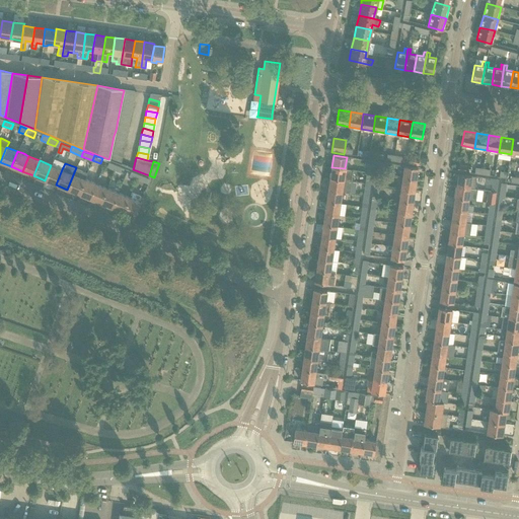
[(116,164),(114,169),(123,173),(125,168),(116,164)]
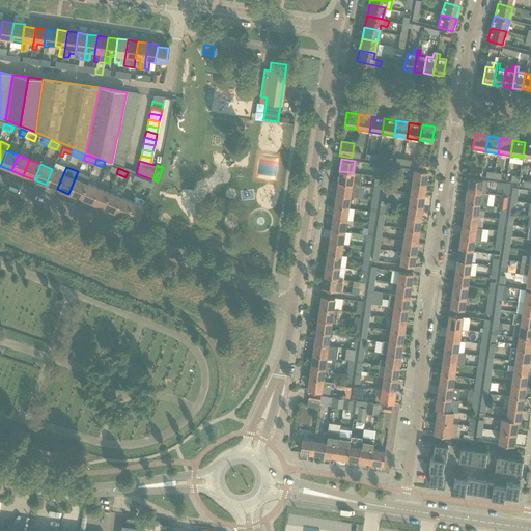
[(46,185),(57,189),(63,173),(52,169),(46,185)]
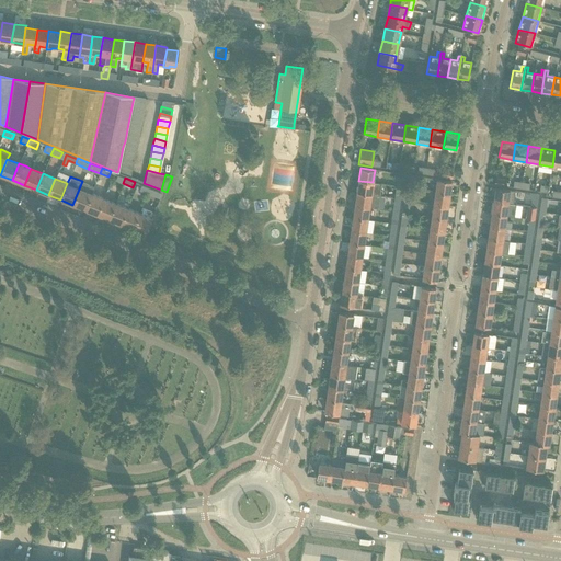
[(437,180),(435,192),(449,194),(451,182),(437,180)]
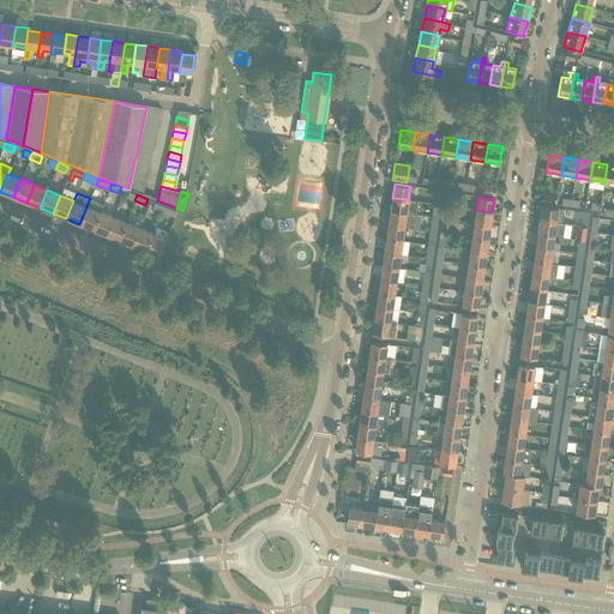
[(79,224),(92,229),(103,204),(90,198),(79,224)]
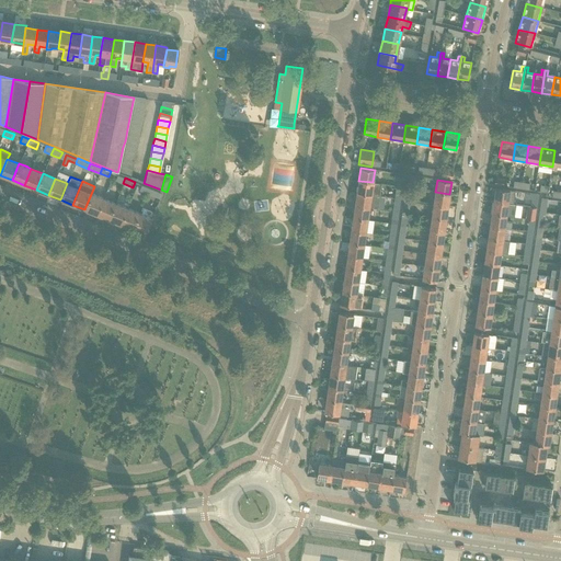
[(358,181),(356,193),(370,195),(377,196),(379,196),(380,184),(379,183),(373,182),(358,181)]
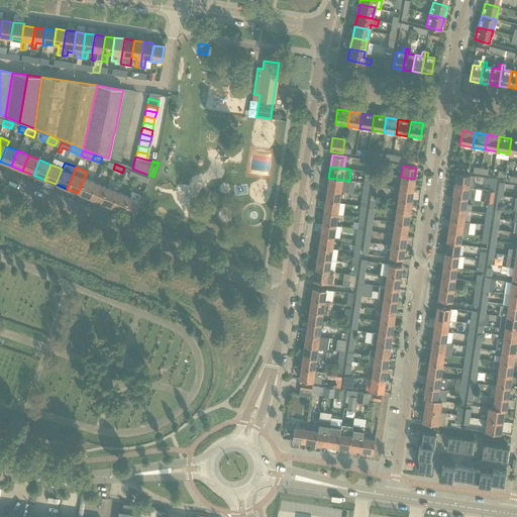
[(87,172),(78,193),(89,198),(94,184),(95,183),(98,176),(93,173),(91,173),(87,171),(87,172)]
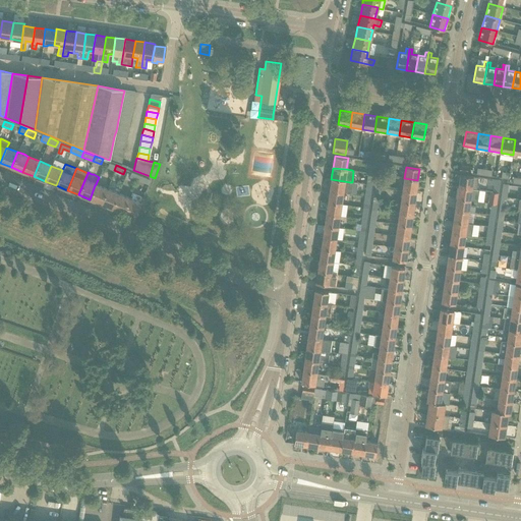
[(461,174),(459,186),(476,189),(478,177),(473,176),(470,176),(461,174)]
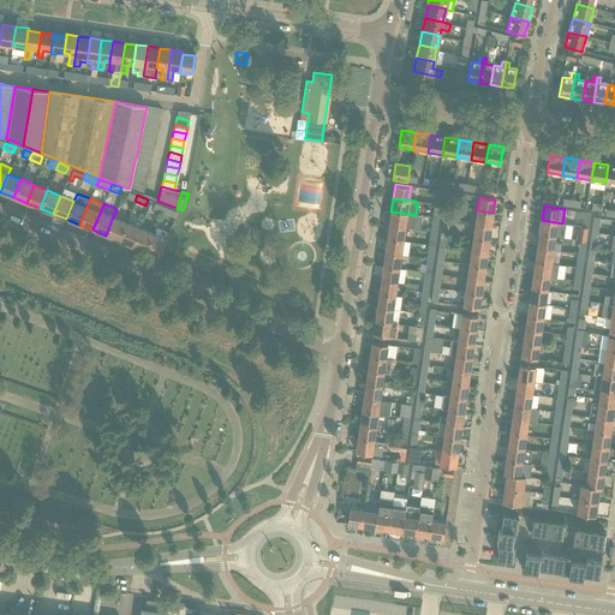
[(163,207),(161,213),(171,216),(173,210),(163,207)]
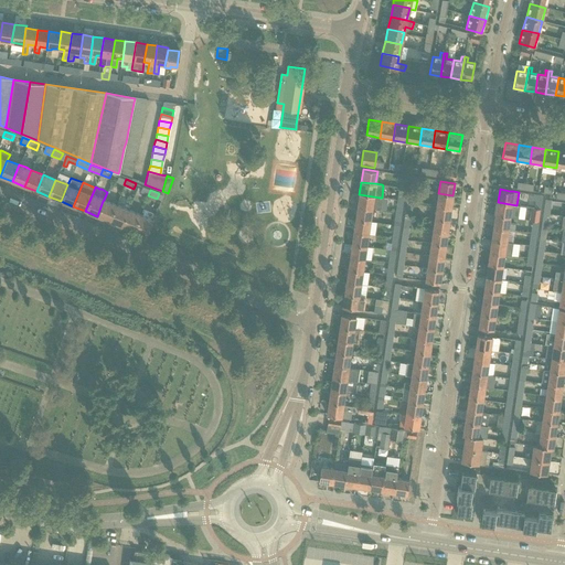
[(438,193),(436,206),(450,208),(452,195),(438,193)]
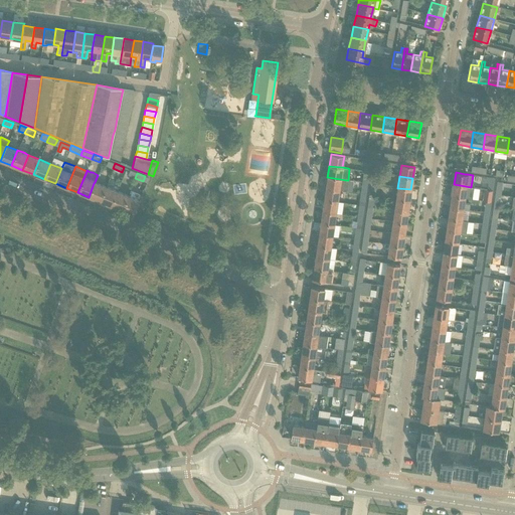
[(327,177),(326,188),(339,190),(346,191),(348,180),(346,180),(340,179),(327,177)]
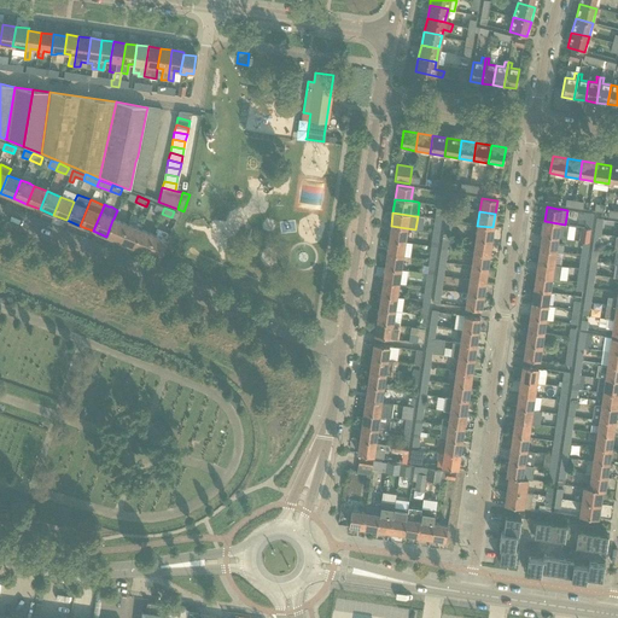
[(583,213),(582,219),(586,219),(584,223),(592,225),(594,214),(583,213)]
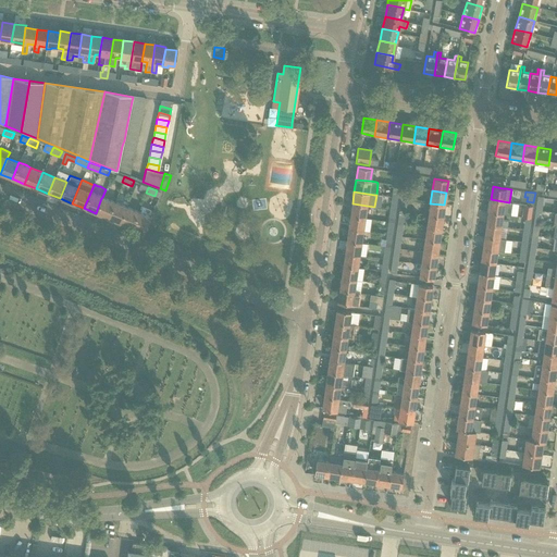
[(101,198),(96,213),(108,218),(114,201),(109,199),(108,198),(102,197),(101,198)]
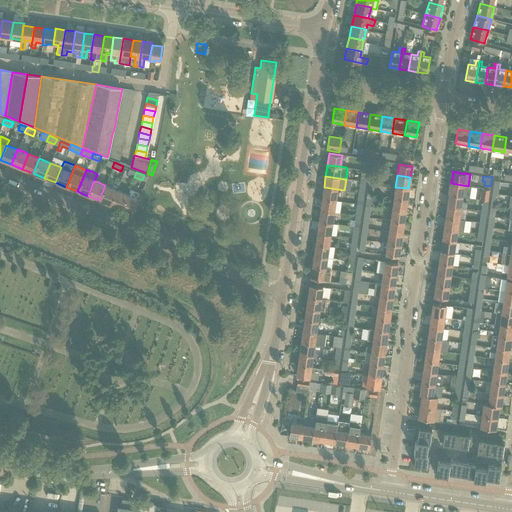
[(451,183),(449,194),(462,196),(462,197),(475,199),(476,188),(470,187),(470,186),(468,186),(451,183)]
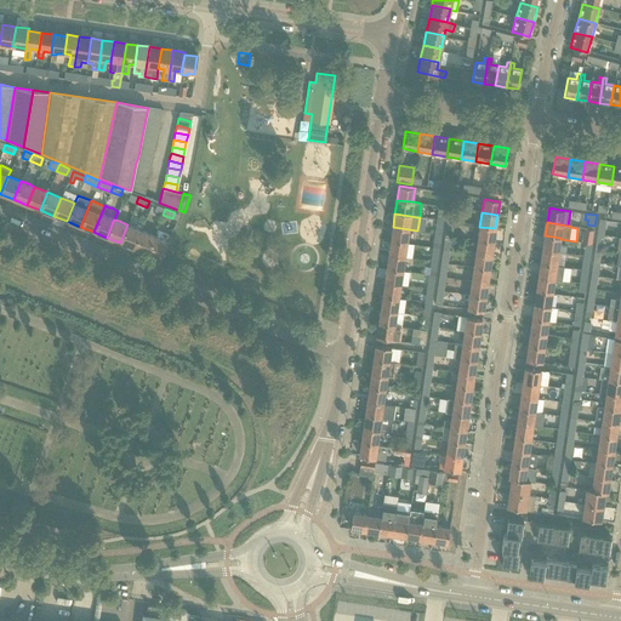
[(127,224),(120,243),(134,249),(141,229),(127,224)]
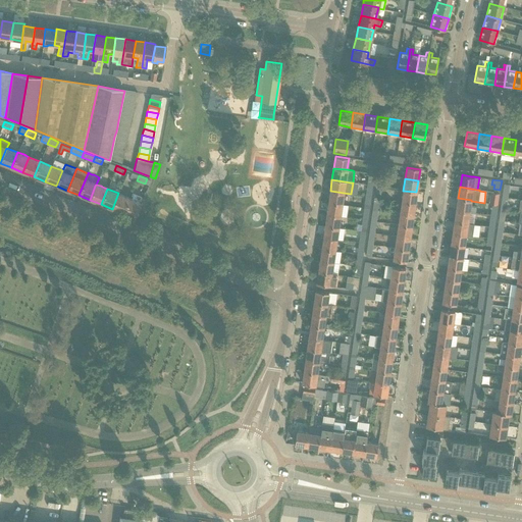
[(112,209),(123,213),(129,198),(119,194),(119,191),(112,209)]
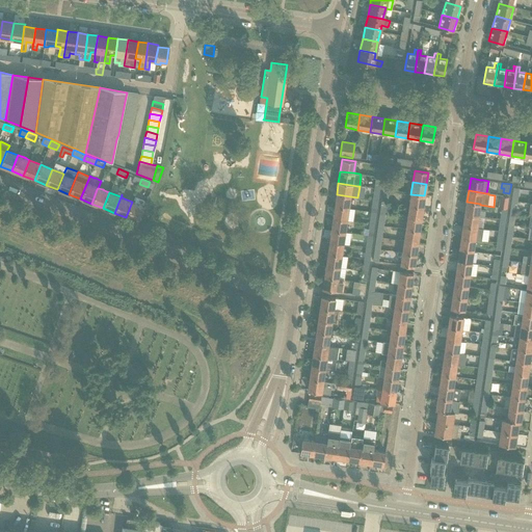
[(337,194),(335,207),(348,209),(350,196),(337,194)]
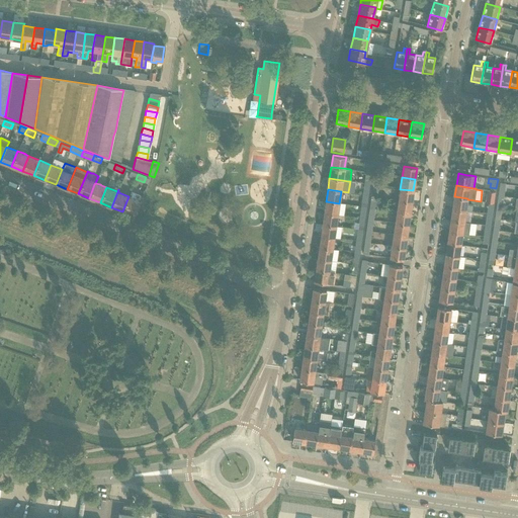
[(400,189),(399,200),(412,202),(413,190),(400,189)]
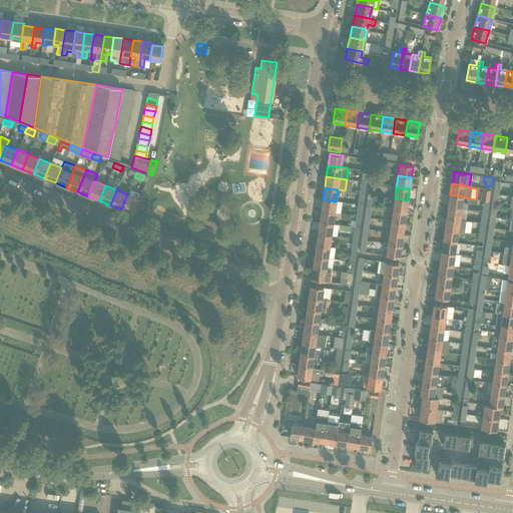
[(482,188),(480,200),(489,201),(491,189),(482,188)]
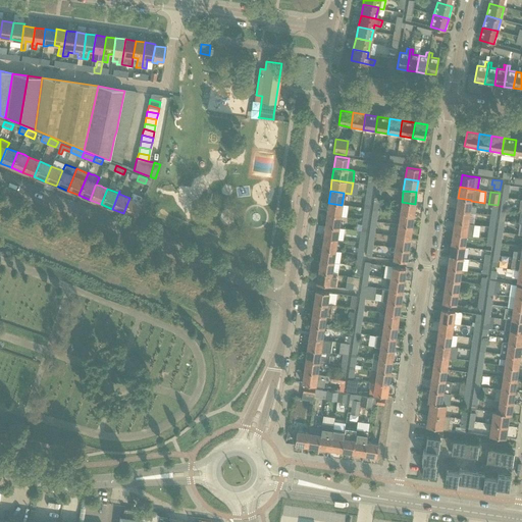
[(129,198),(123,213),(135,218),(143,198),(132,193),(129,198)]
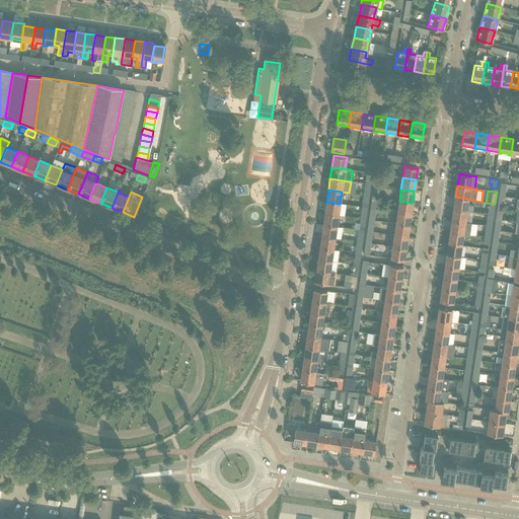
[(455,197),(453,209),(466,211),(472,211),(472,206),(467,205),(468,199),(455,197)]
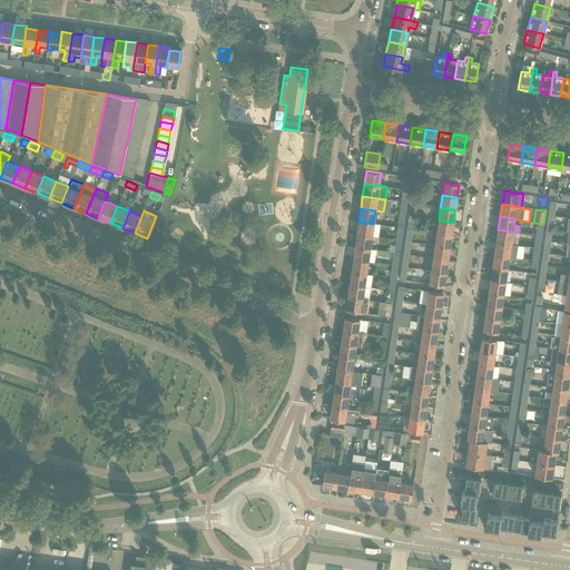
[(439,220),(436,233),(451,235),(453,223),(439,220)]
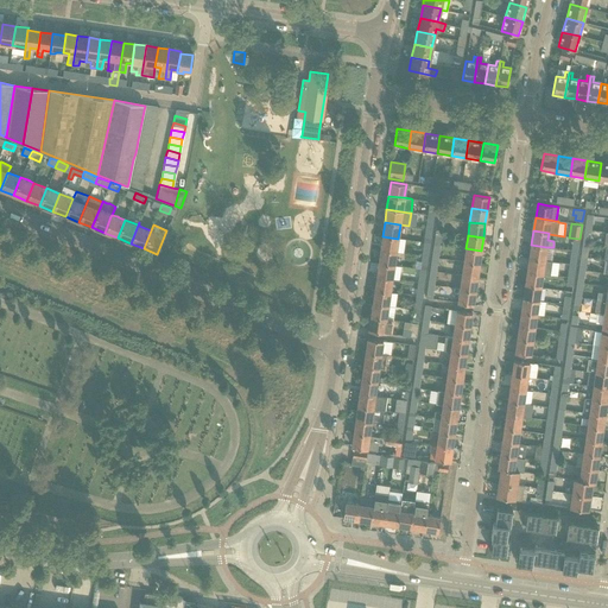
[(382,236),(380,249),(396,252),(398,239),(382,236)]
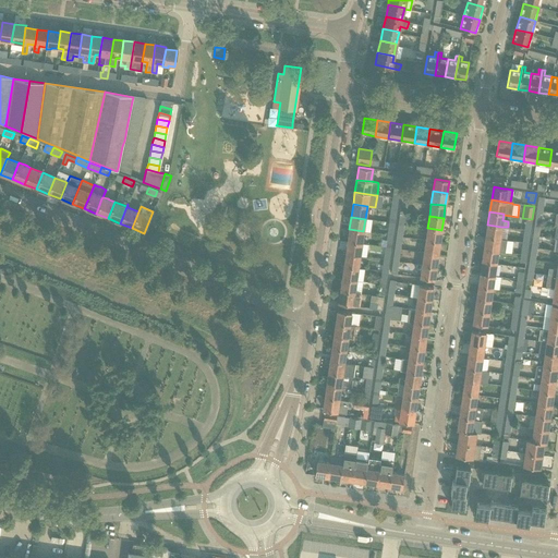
[(487,225),(486,237),(500,239),(501,227),(487,225)]
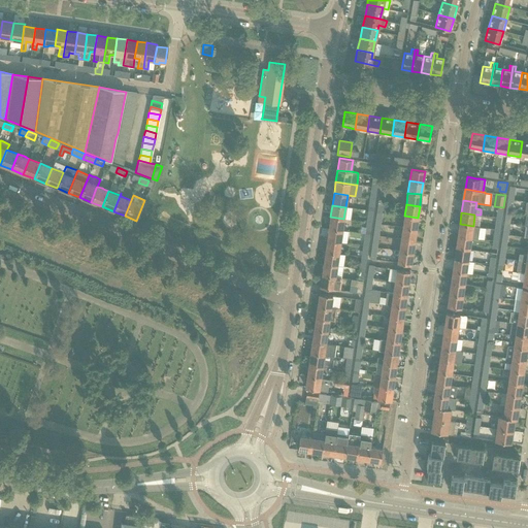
[(404,216),(402,228),(416,230),(418,218),(404,216)]
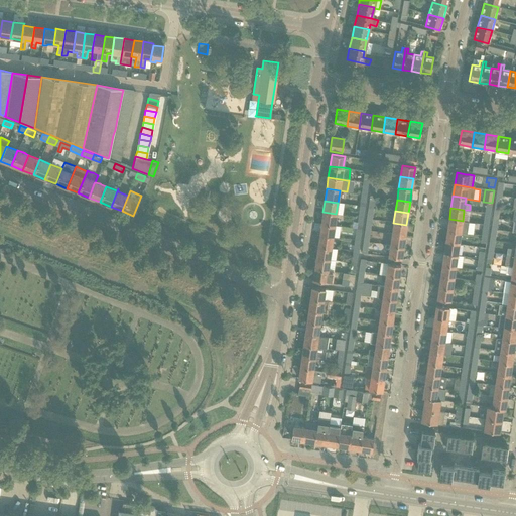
[(323,212),(321,223),(335,225),(336,214),(323,212)]
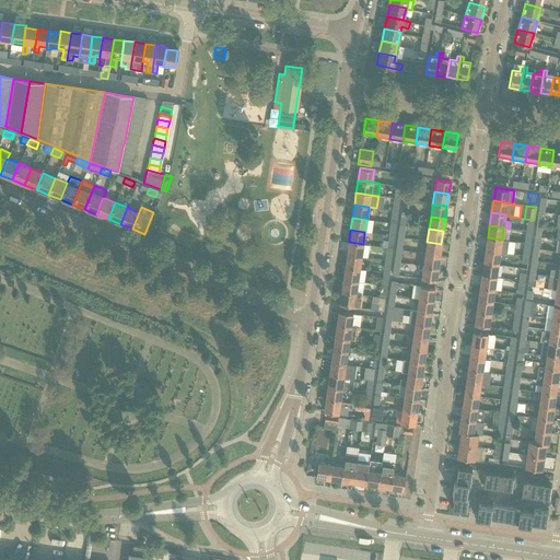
[(488,237),(486,249),(500,252),(506,253),(509,241),(502,240),(488,237)]
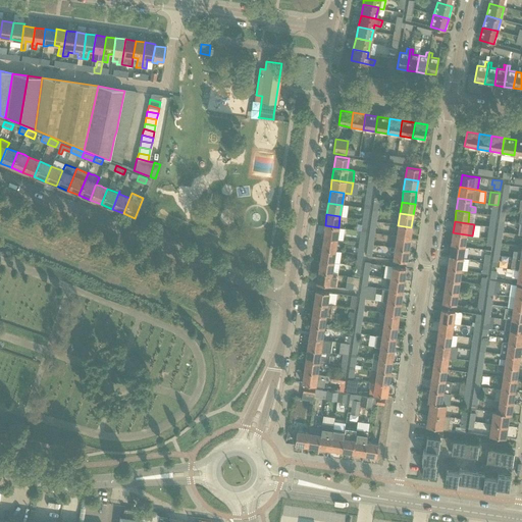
[(325,225),(323,238),(336,240),(338,227),(325,225)]
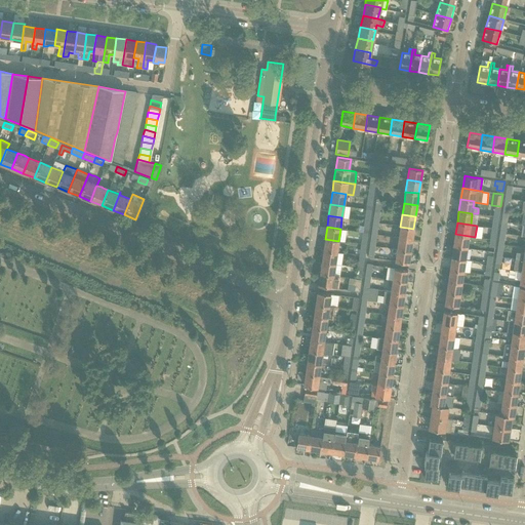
[(400,227),(399,238),(412,240),(413,229),(400,227)]
